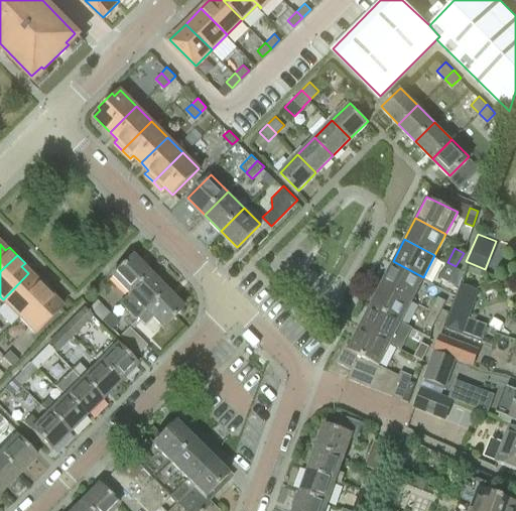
[(128,291),(148,272),(131,255),(111,274),(128,291)]
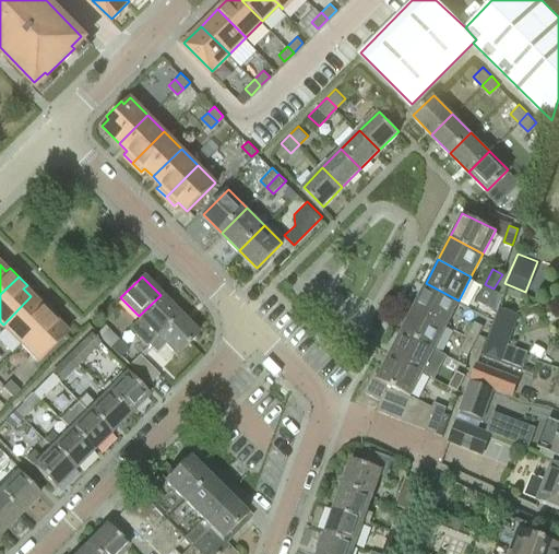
[(447,325),(459,301),(426,283),(414,307),(447,325)]
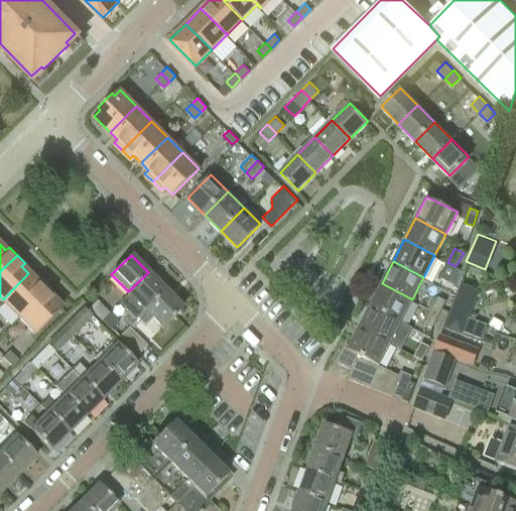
[(448,280),(456,266),(447,262),(440,275),(448,280)]
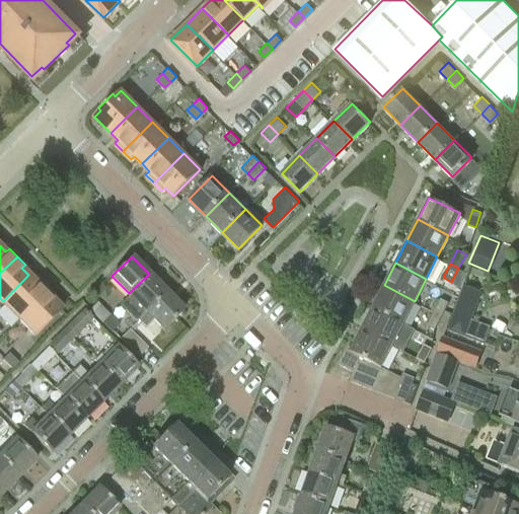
[(129,293),(121,302),(136,318),(137,316),(145,309),(146,310),(166,291),(149,274),(129,293)]
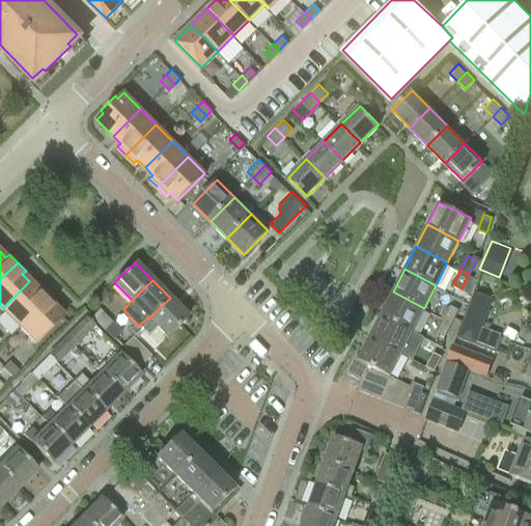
[(19,325),(49,294),(40,285),(37,289),(29,281),(3,308),(19,325)]
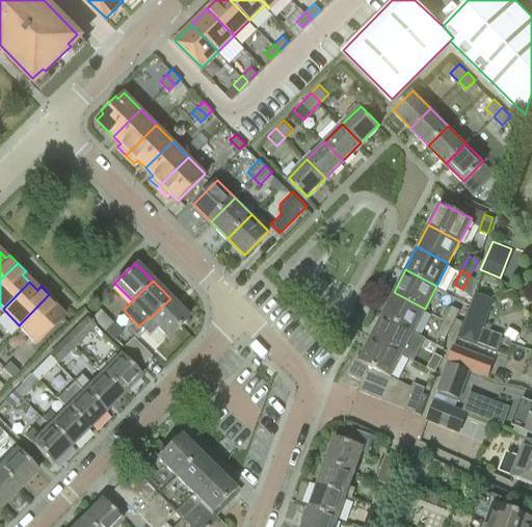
[(464,319),(482,325),(493,296),(475,290),(464,319)]
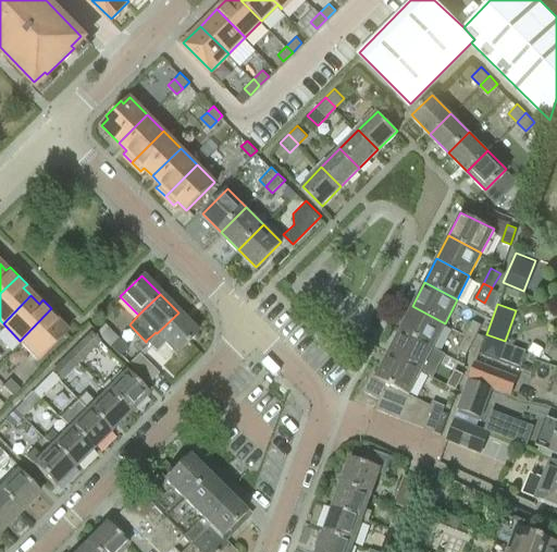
[(433,346),(445,323),(412,306),(400,329),(433,346)]
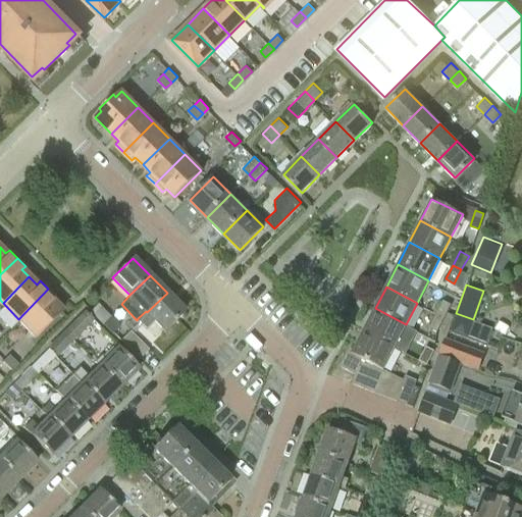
[(35,334),(60,309),(53,301),(56,297),(48,289),(18,319),(35,334)]
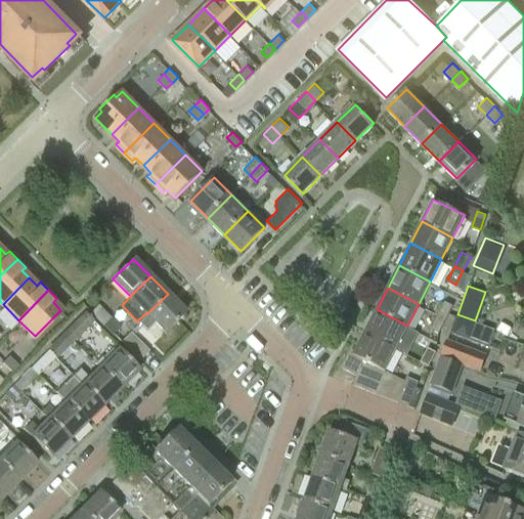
[(146,312),(138,319),(140,321),(146,328),(154,320),(165,331),(184,311),(168,294),(147,313),(146,312)]
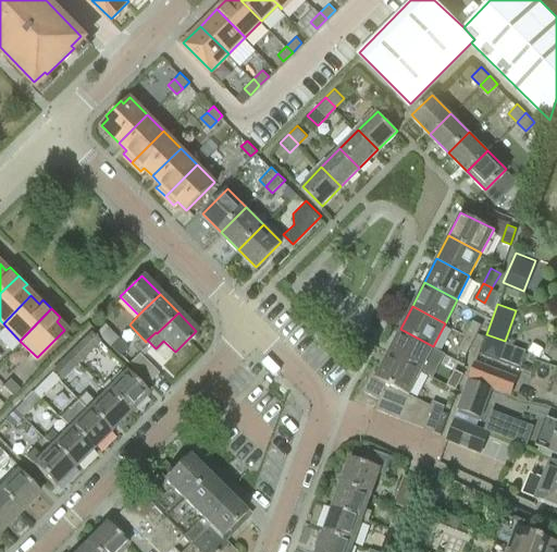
[(465,333),(473,338),(481,322),(472,318),(465,333)]
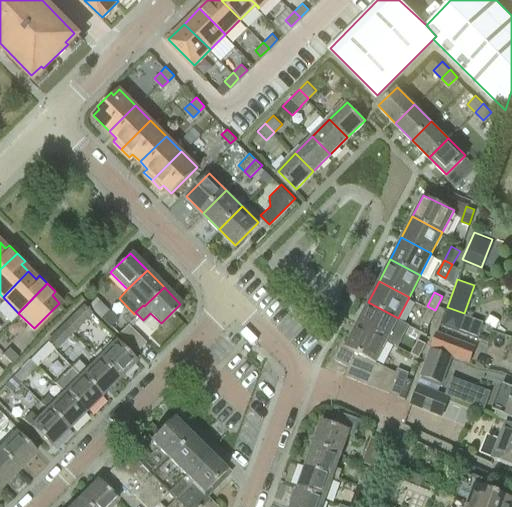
[(101,315),(108,308),(95,296),(89,302),(101,315)]
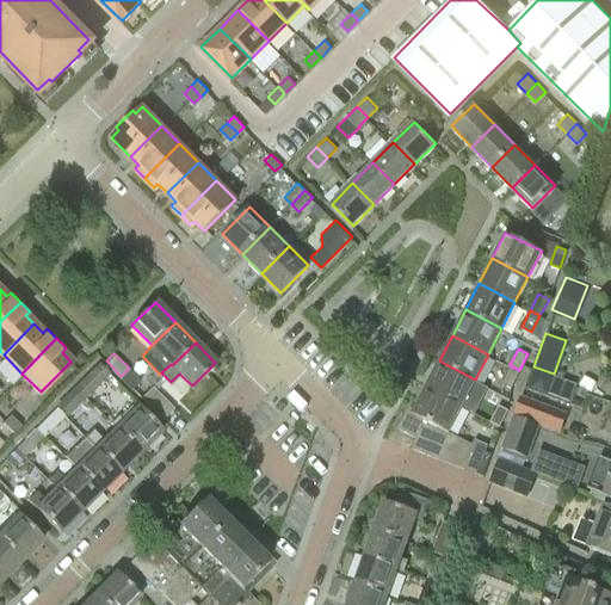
[(109,370),(98,359),(75,382),(78,384),(86,393),(109,370)]
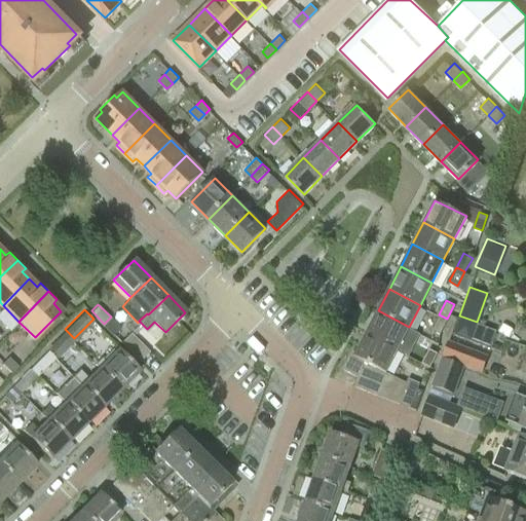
[(398,348),(409,327),(378,310),(367,333),(398,348)]
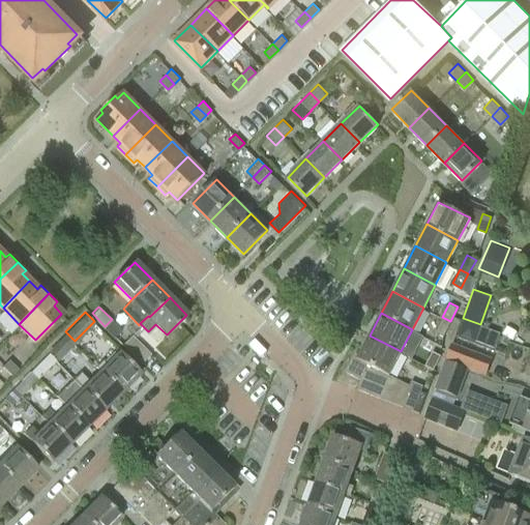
[(444,334),(450,321),(442,317),(436,330),(444,334)]
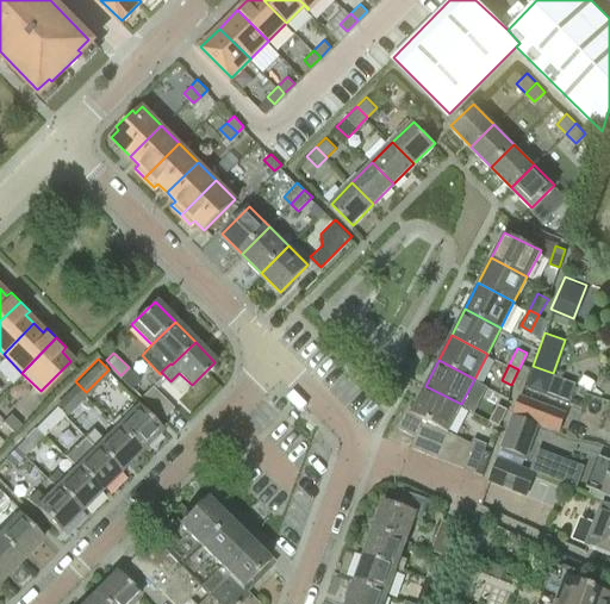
[(131,386),(139,378),(129,367),(120,375),(131,386)]
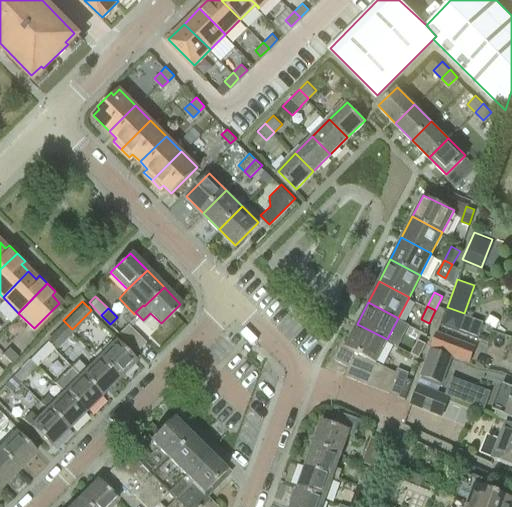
[(55,332),(47,340),(54,347),(62,339),(72,329),(65,322),(55,332)]
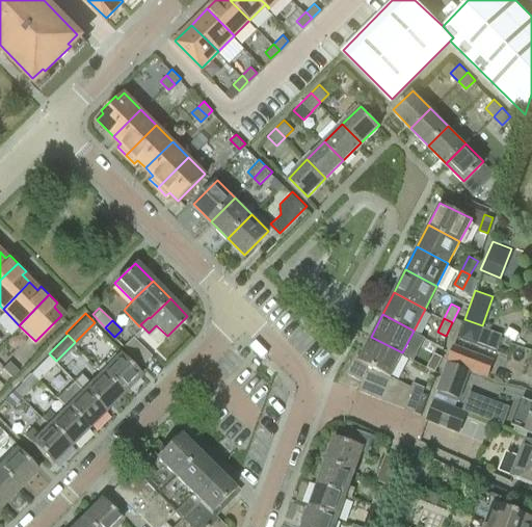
[(130,337),(122,344),(141,364),(152,353),(132,335),(130,337)]
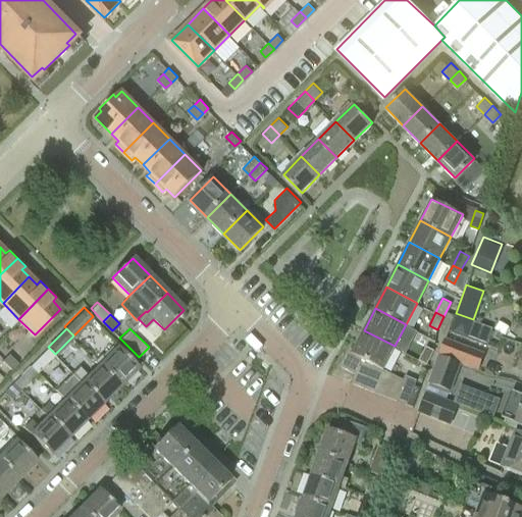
[(383,368),(395,346),(364,330),(354,349),(350,347),(341,365),(355,372),(361,357),(372,362),(383,368)]
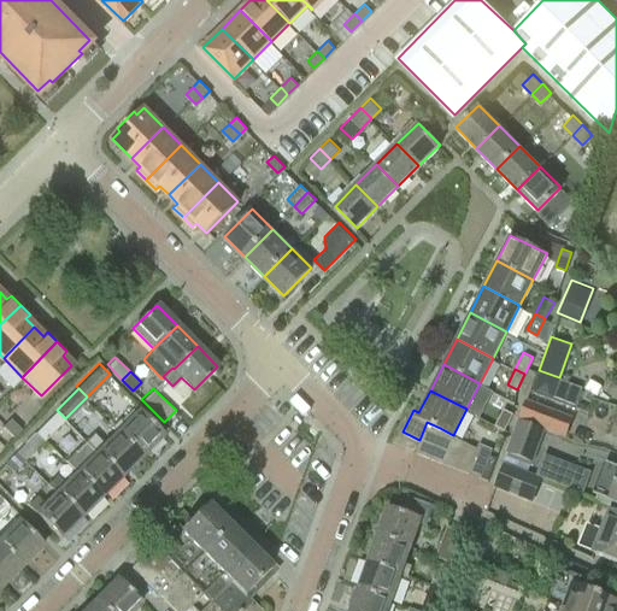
[(517,416),(565,434),(573,415),(524,397),(517,416)]
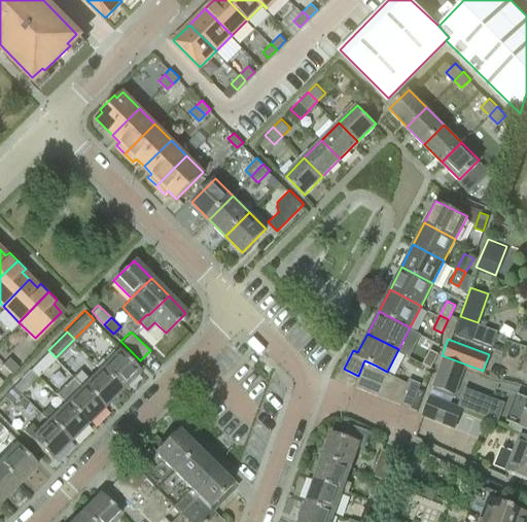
[(431,366),(438,351),(430,347),(423,361),(431,366)]
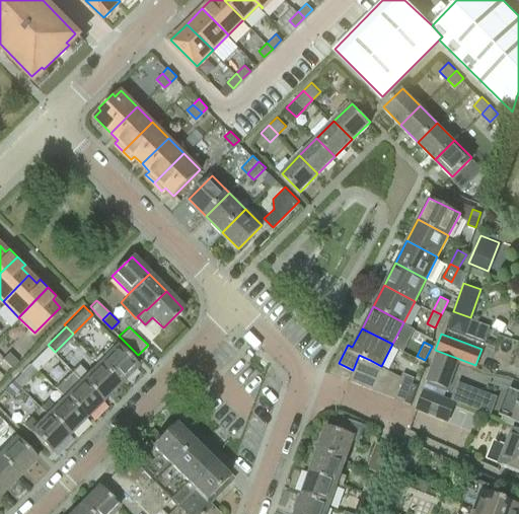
[(36,369),(55,352),(48,345),(30,362),(36,369)]
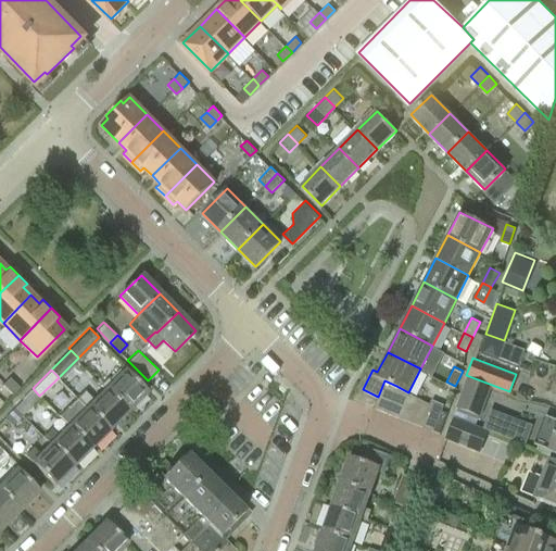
[(101,383),(106,389),(127,411),(147,391),(126,371),(114,383),(108,376),(101,383)]
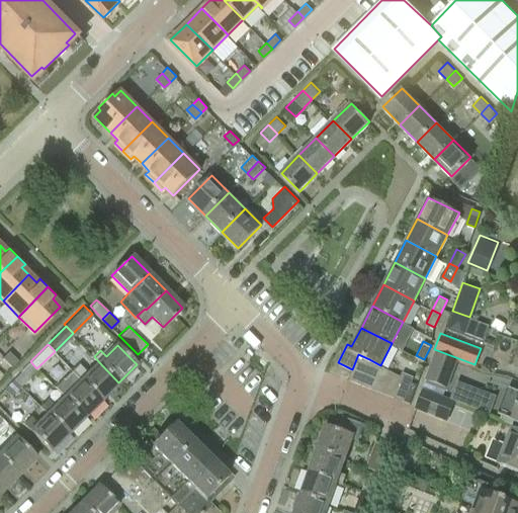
[(17,359),(8,350),(2,355),(11,364),(17,359)]
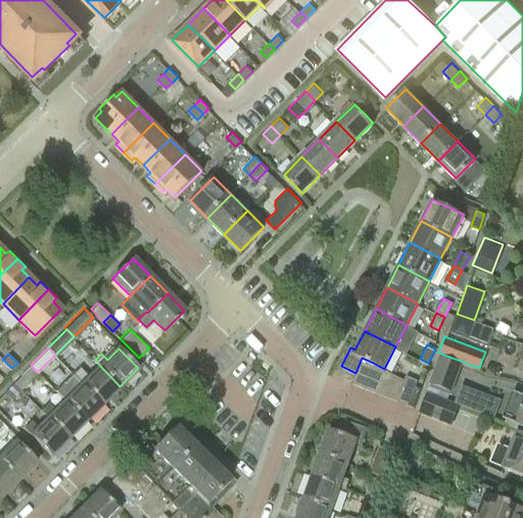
[(432,382),(453,390),(463,363),(442,355),(432,382)]
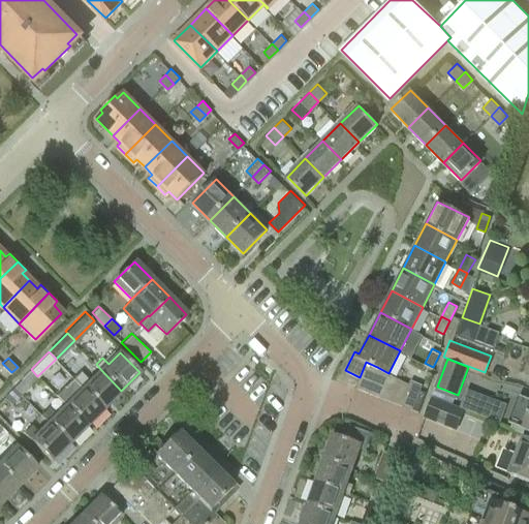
[(368,391),(377,367),(366,362),(360,377),(356,387),(368,391)]
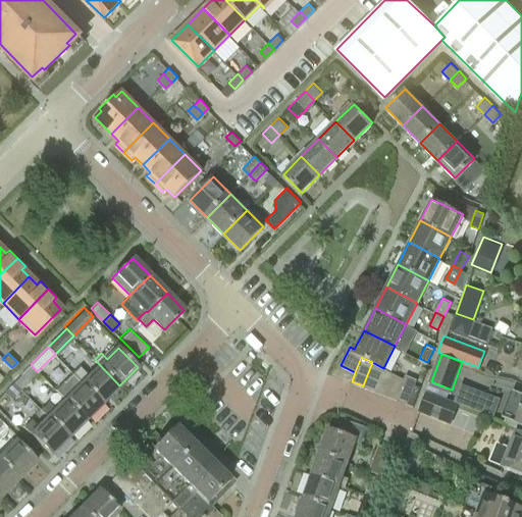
[(374,390),(383,368),(372,362),(363,385),(374,390)]
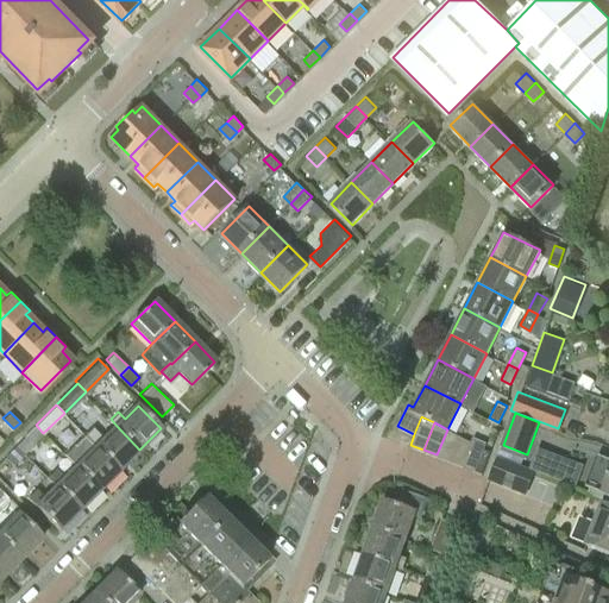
[(24,452),(43,433),(36,425),(17,444),(24,452)]
